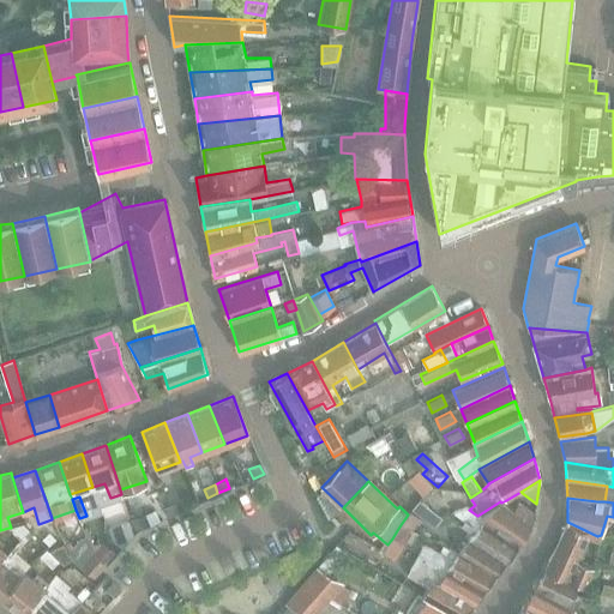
[(513,511),(501,503),(500,501),(477,516),(476,516),(519,545),(529,529),(531,525),(533,519),(534,513),(518,503),(513,511)]
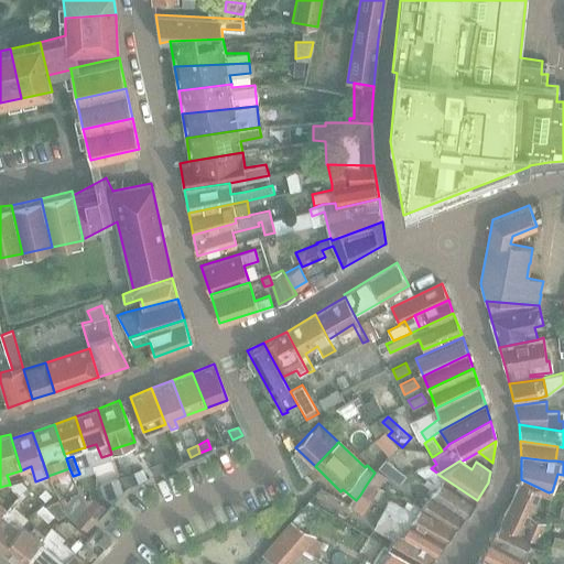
[(149,466),(152,474),(162,469),(159,462),(149,466)]
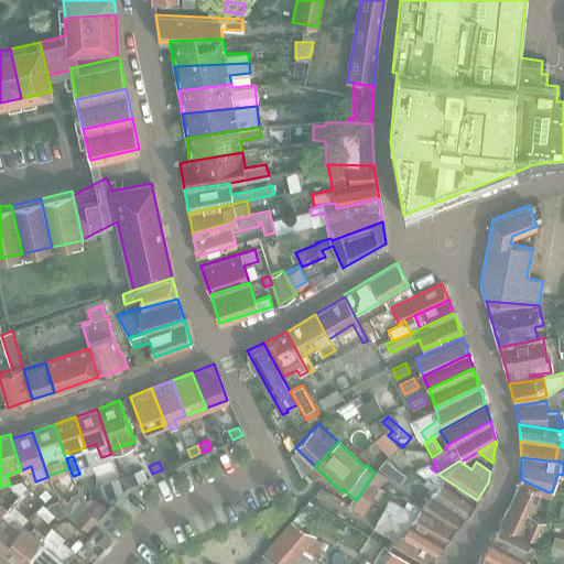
[(438,474),(431,468),(427,466),(416,470),(437,486),(432,494),(466,514),(477,500),(437,474),(438,474)]
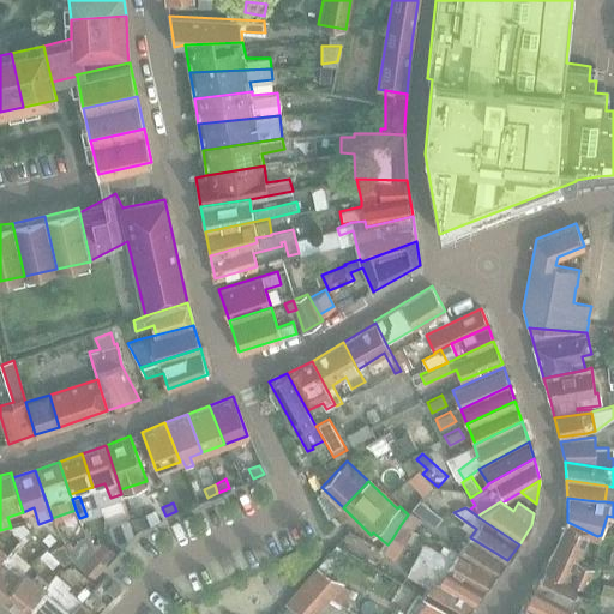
[(399,527),(409,533),(420,518),(410,512),(408,516),(408,515),(399,527)]
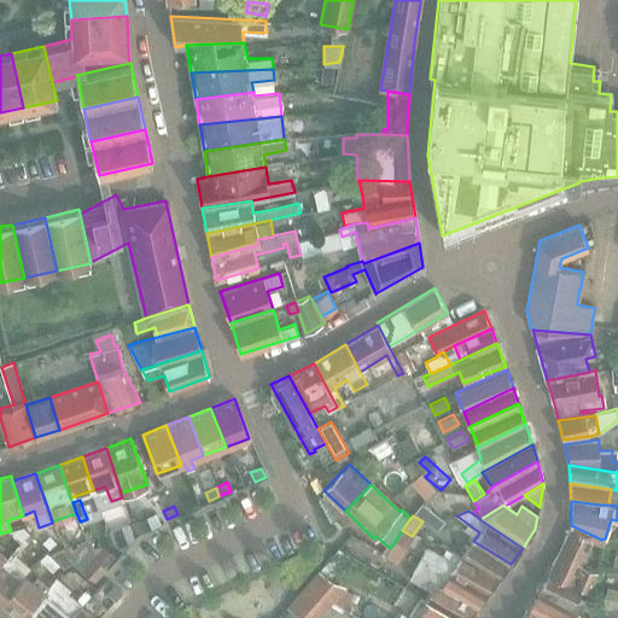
[(132,522),(135,532),(149,529),(145,517),(132,522)]
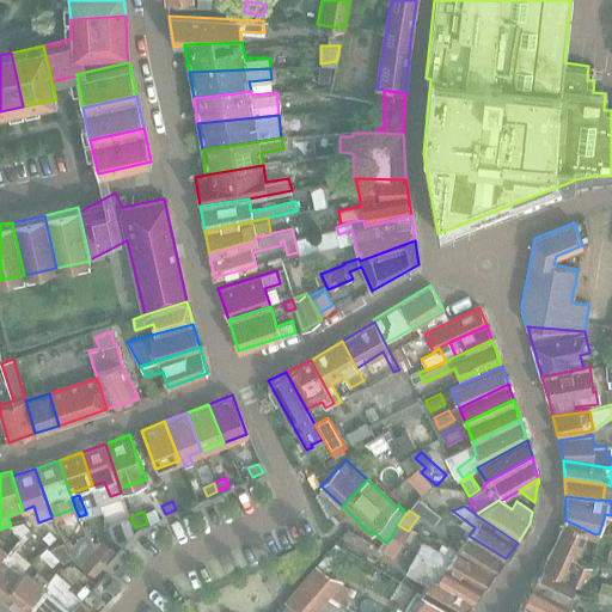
[(109,525),(114,538),(121,545),(133,533),(128,519),(109,525)]
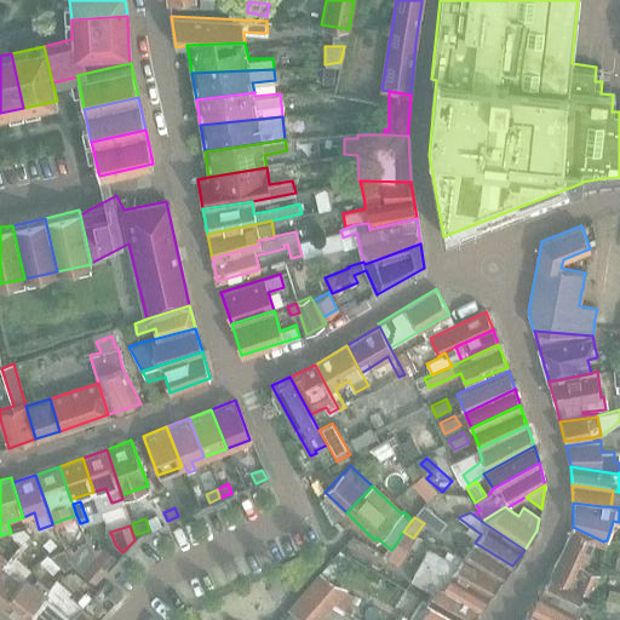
[(604,547),(607,540),(603,541),(573,527),(561,551),(560,555),(585,566),(595,544),(604,547)]
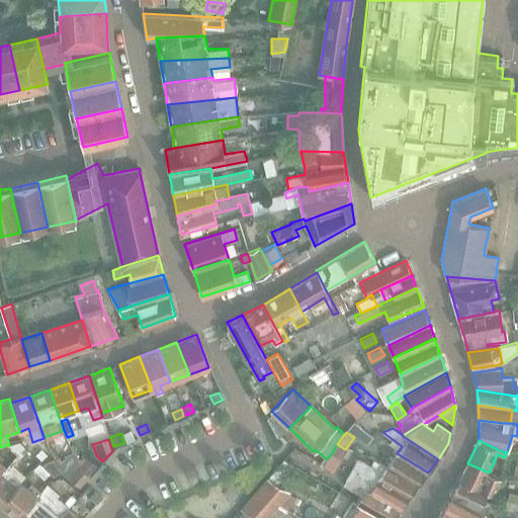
[(16,455),(25,447),(20,441),(9,445),(7,445),(16,455)]
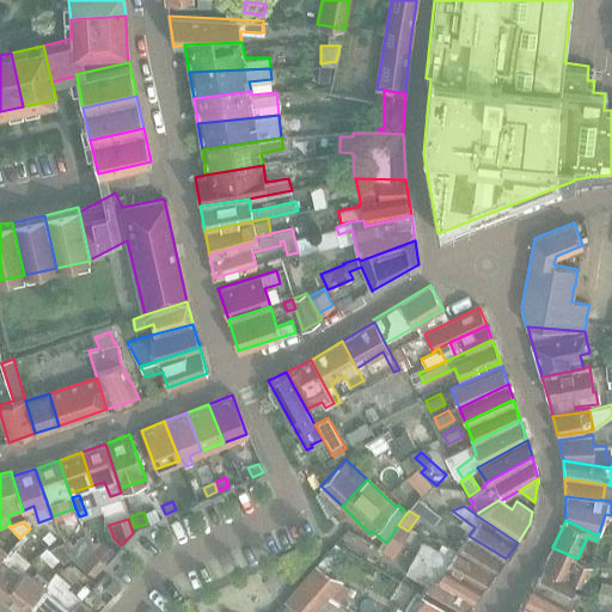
[(410,532),(408,531),(398,525),(391,537),(401,543),(402,543),(410,532)]
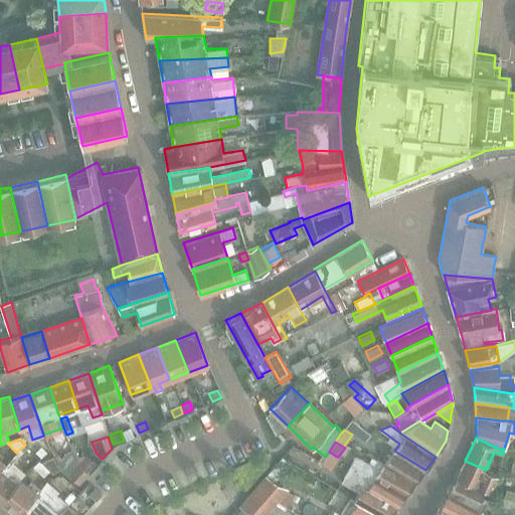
[(0,501),(1,503),(21,480),(24,476),(26,474),(27,473),(13,462),(27,448),(25,445),(16,453),(6,465),(5,465),(0,472),(0,501)]
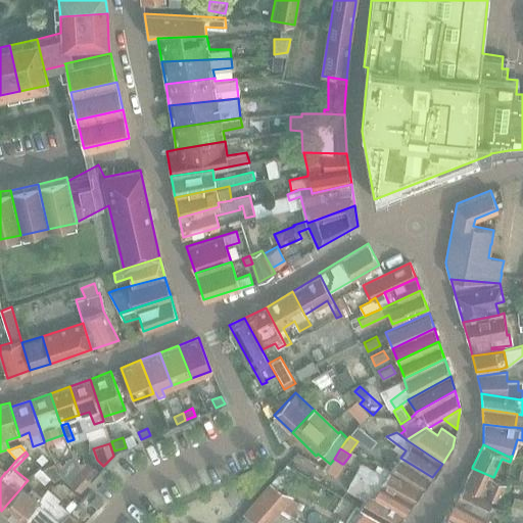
[(69,482),(82,472),(79,470),(74,456),(65,461),(59,470),(59,471),(61,476),(61,475),(69,482)]
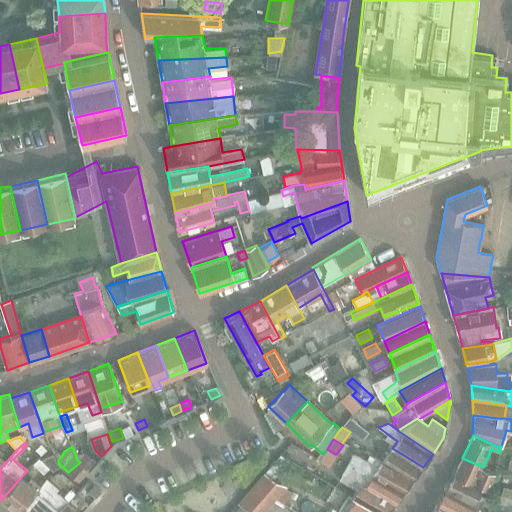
[(414,480),(423,467),(392,448),(391,448),(382,460),(381,461),(414,480)]
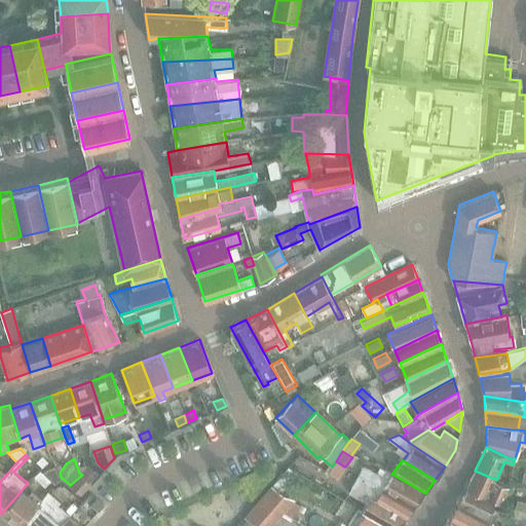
[(337,478),(344,466),(336,461),(332,466),(328,473),(337,478)]
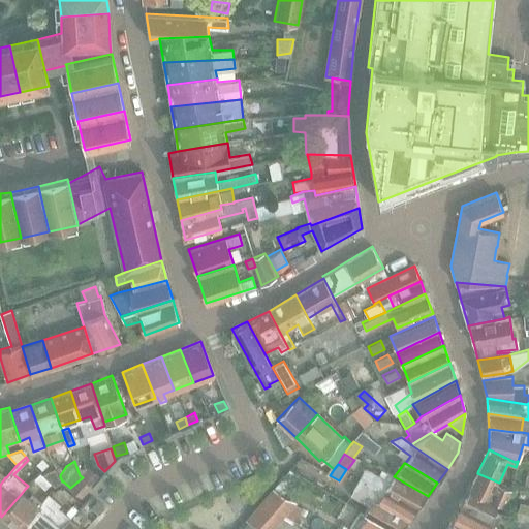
[(62,481),(60,476),(59,476),(55,467),(42,474),(39,471),(39,472),(51,484),(51,483),(55,486),(62,481)]
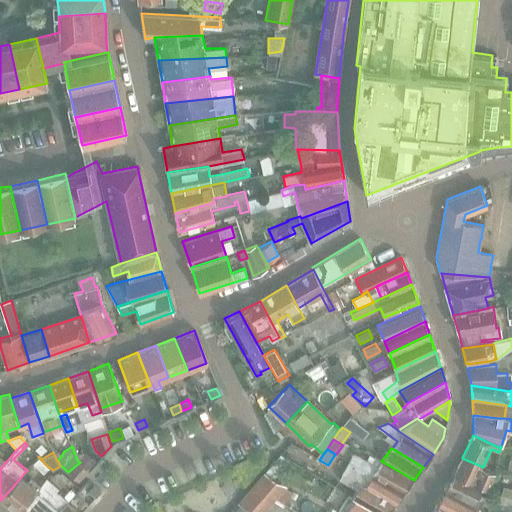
[(381,461),(382,460),(369,454),(366,460),(353,453),(348,461),(349,462),(405,492),(414,480),(381,461)]
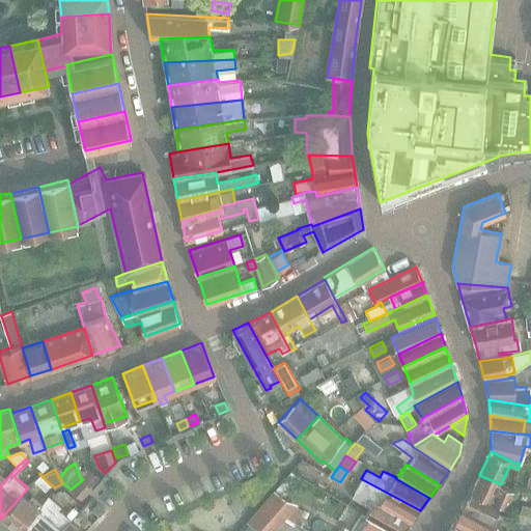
[(509,488),(501,484),(479,475),(471,491),(499,503),(502,505),(507,507),(514,491),(509,488)]
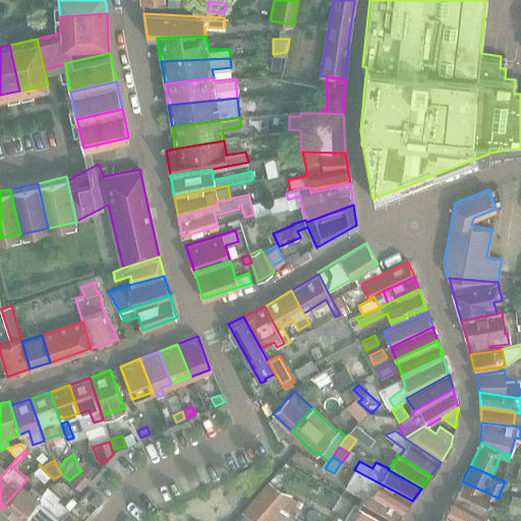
[(81,470),(69,480),(78,488),(89,477),(81,470)]
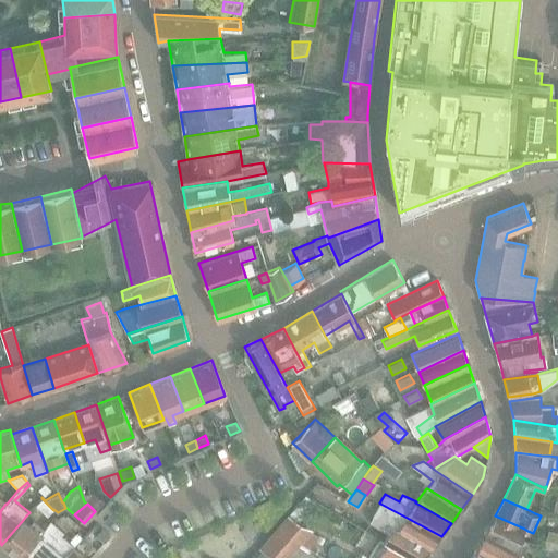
[(431,549),(441,536),(380,504),(373,516),(431,549)]
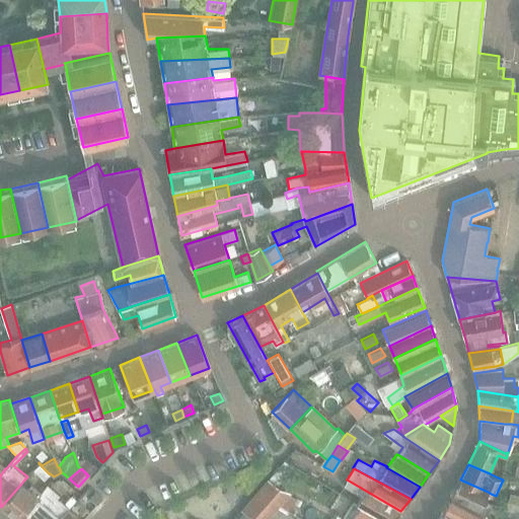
[(257,492),(276,502),(284,489),(270,478),(257,492)]
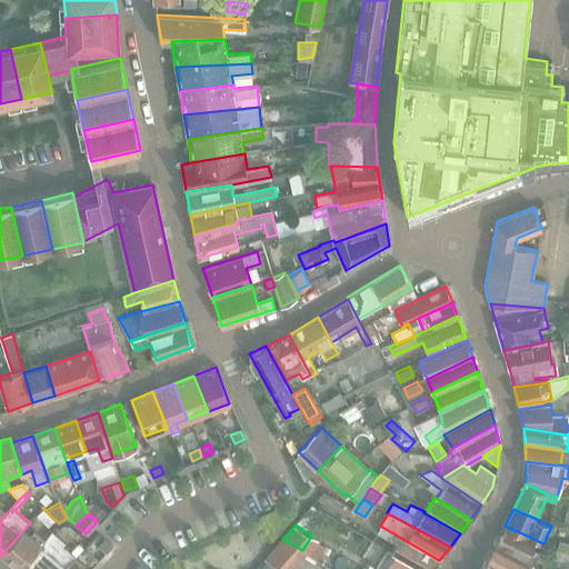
[(419,568),(432,568),(439,560),(380,526),(377,532),(396,543),(390,552),(419,568)]
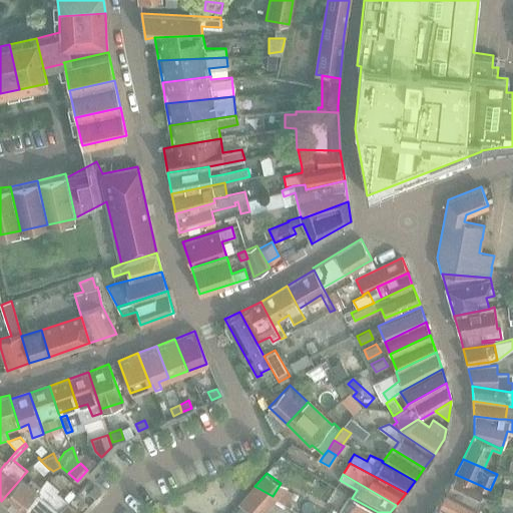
[(485,488),(482,486),(455,474),(447,490),(473,503),(487,512),(494,501),(482,495),(485,488)]
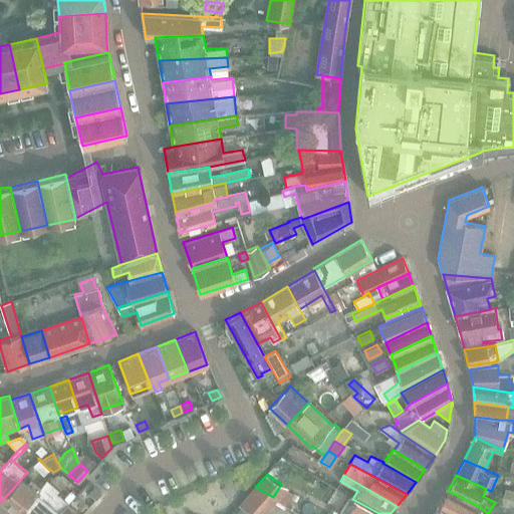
[(16,513),(18,513),(38,493),(37,492),(41,488),(31,480),(27,484),(21,479),(1,502),(16,513)]
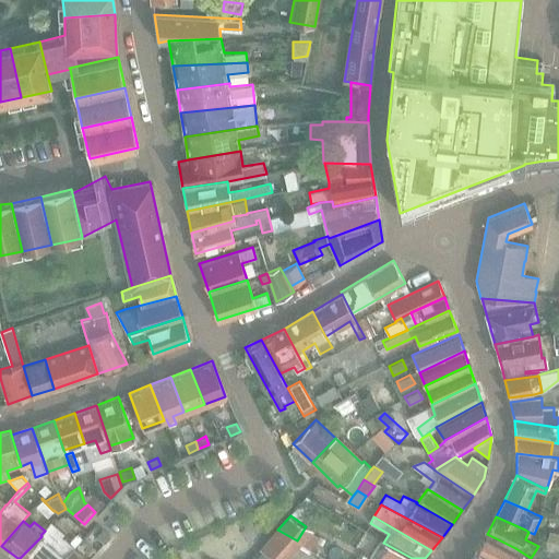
[(95,535),(103,543),(109,535),(100,528),(95,535)]
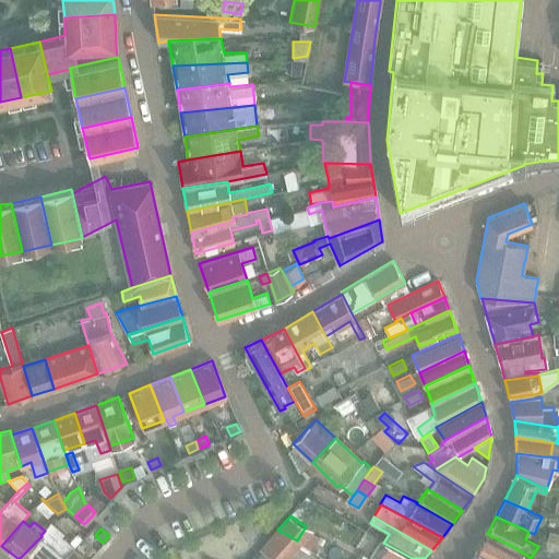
[(297,540),(314,550),(321,539),(305,528),(297,540)]
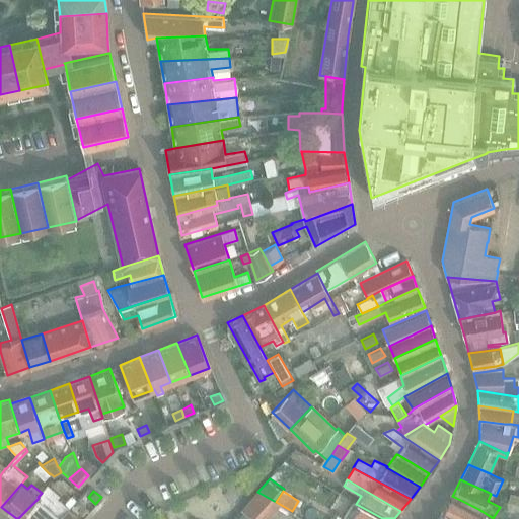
[(264,518),(268,513),(277,518),(300,518),(268,500),(268,499),(257,492),(242,511),(255,518),(264,518)]
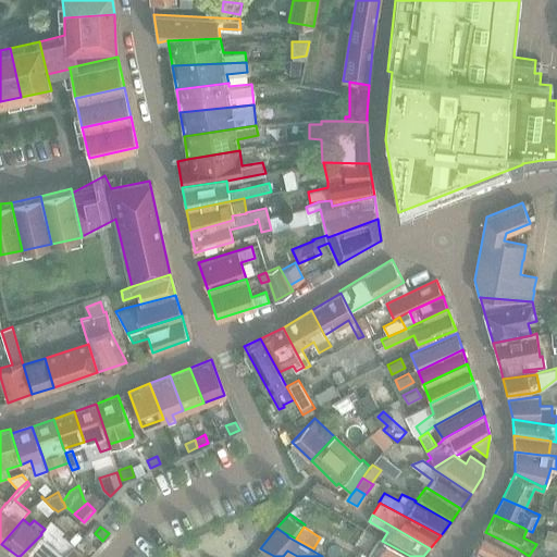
[(531,556),(529,556),(514,546),(485,532),(475,549),(487,556),(531,556)]
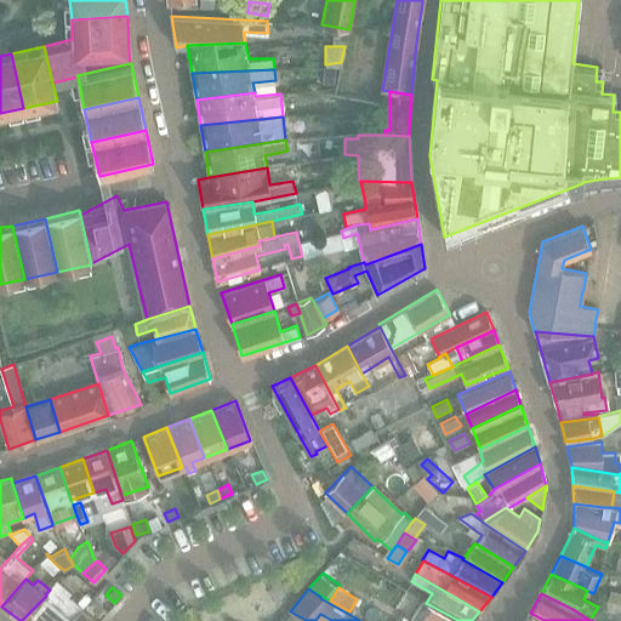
[(68,620),(81,610),(77,605),(66,597),(57,607),(46,596),(22,620),(68,620)]
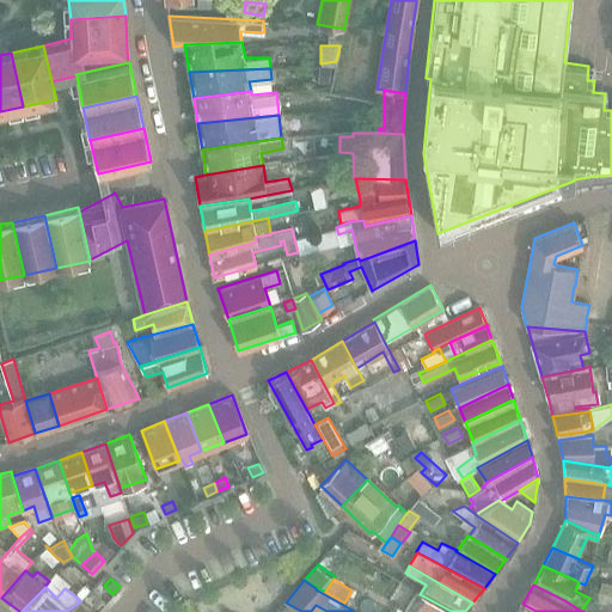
[(451,611),(420,594),(415,592),(403,610),(405,611),(451,611)]
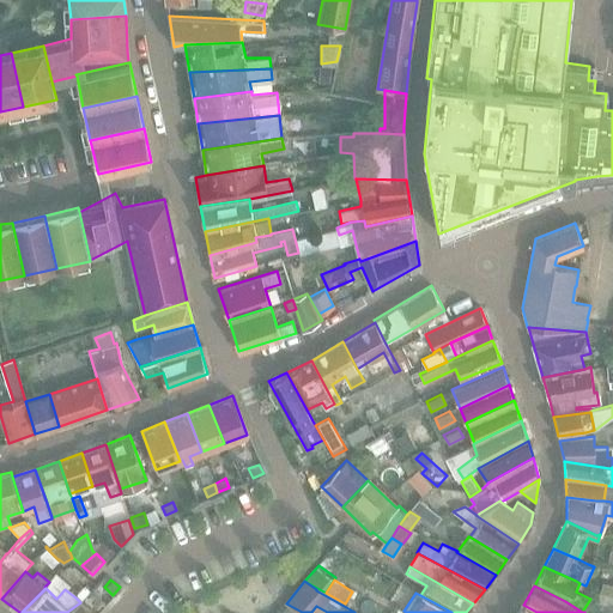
[(92,612),(80,602),(67,612),(92,612)]
